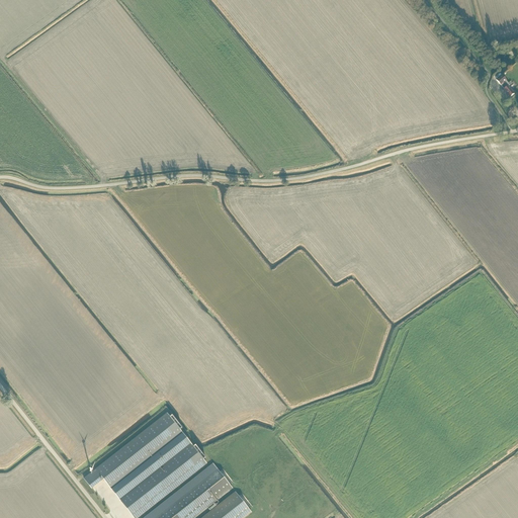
[(506,81),(507,81),(502,75),(496,80),(501,86),(504,89),(502,91),(507,97),(508,97),(510,98),(515,94),(508,86),(510,85),(506,81)]
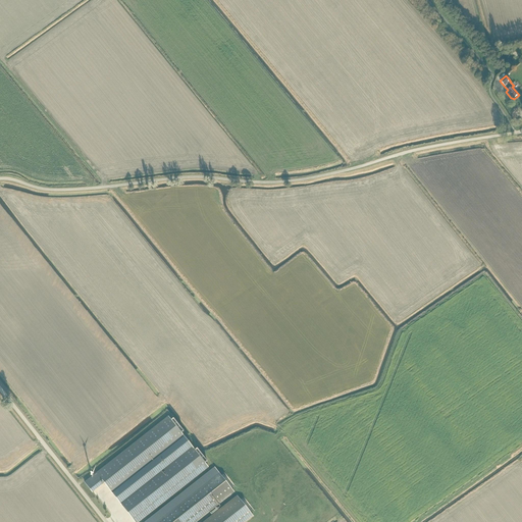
[(120,504),(192,448),(189,442),(181,433),(184,432),(173,419),(171,421),(168,417),(85,483),(91,490),(93,492),(104,483),(108,488),(116,499),(120,504)]
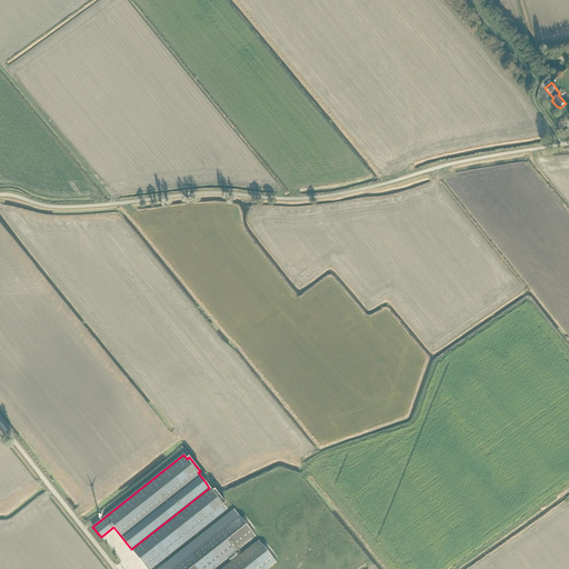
[(209,488),(131,549),(140,560),(147,568),(151,568),(225,511),(227,510),(223,506),(226,503),(215,490),(212,491),(209,488)]
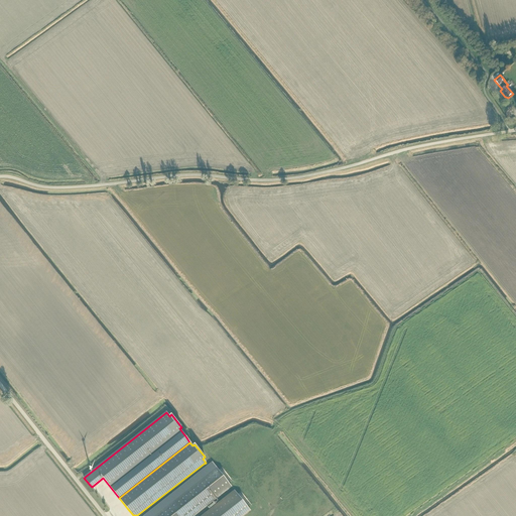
[(195,515),(232,487),(213,463),(143,515),(195,515)]
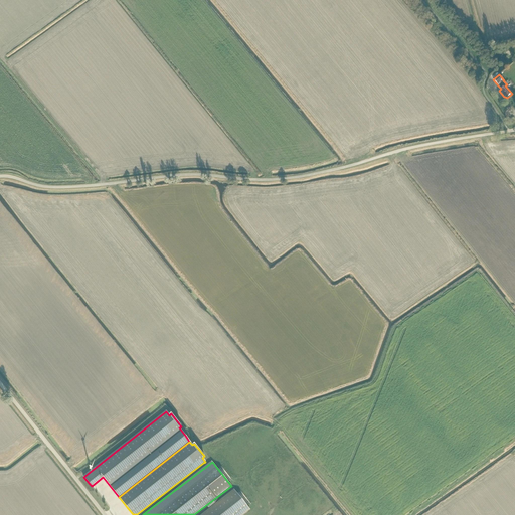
[(242,500),(233,489),(201,514),(243,514),(250,510),(242,500)]
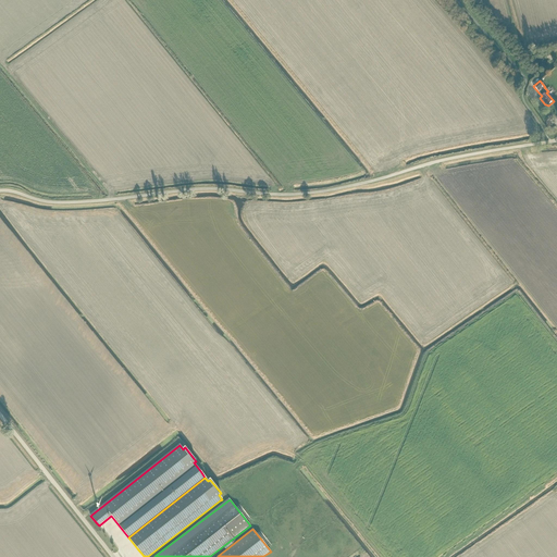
[(270,545),(261,533),(259,535),(268,546),(270,545)]
